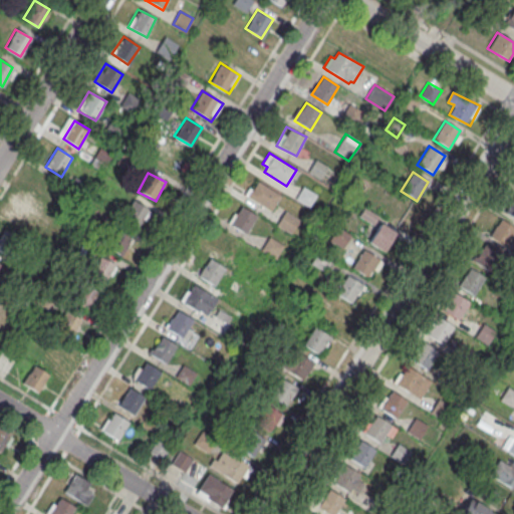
[(281,196),(258,181),(253,190),(249,188),(244,195),(271,212),(281,196)]
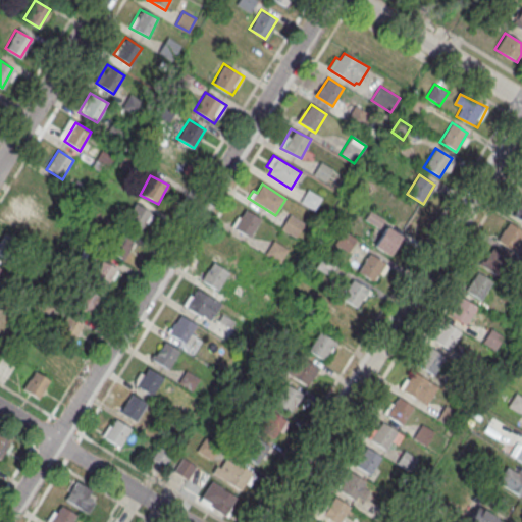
[(322,197),(307,188),(299,202),(314,211),(322,197)]
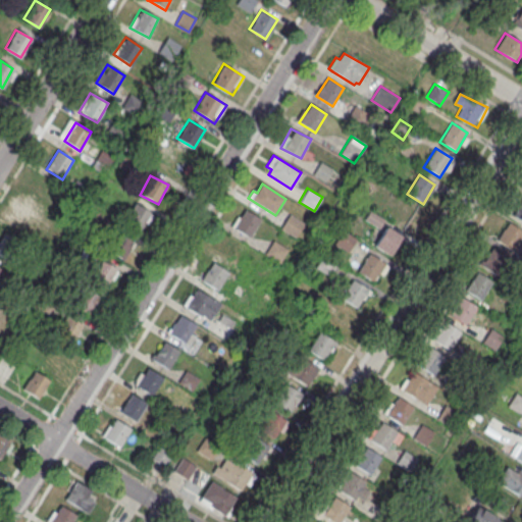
[(407,229),(419,211),(402,200),(389,218),(407,229)]
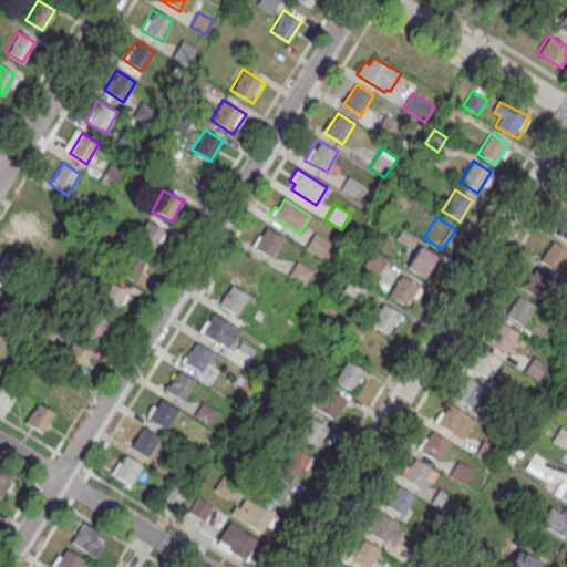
[(165,232),(145,222),(134,243),(154,254),(165,232)]
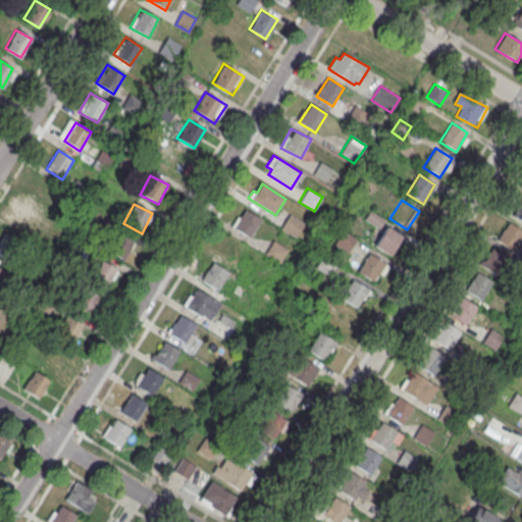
[(14,225),(30,235),(41,214),(25,205),(14,225)]
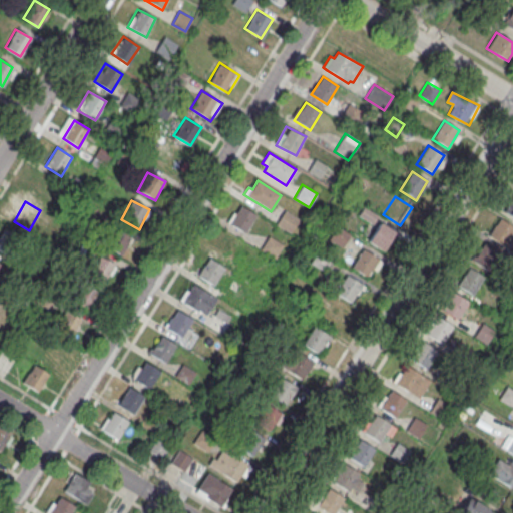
[(257,216),(241,206),(229,224),(245,234),(257,216)]
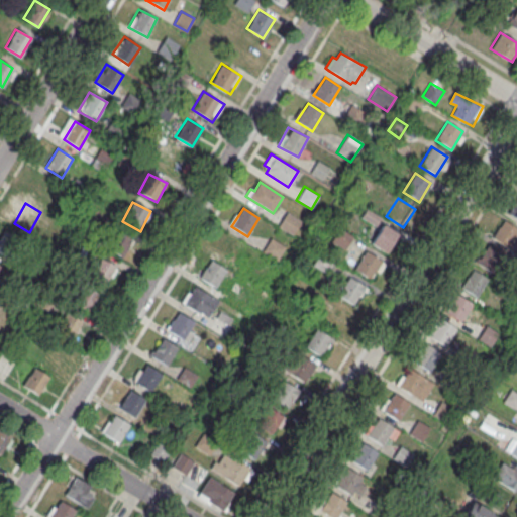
[(302,220),(287,212),(279,226),(294,235),(302,220)]
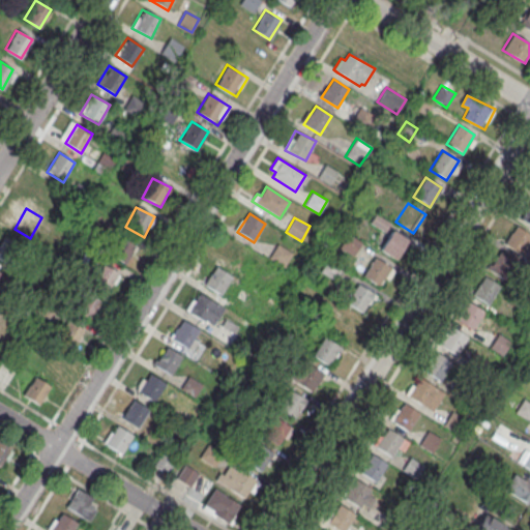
[(529,239),(529,234),(517,226),(504,244),(521,256),(529,239)]
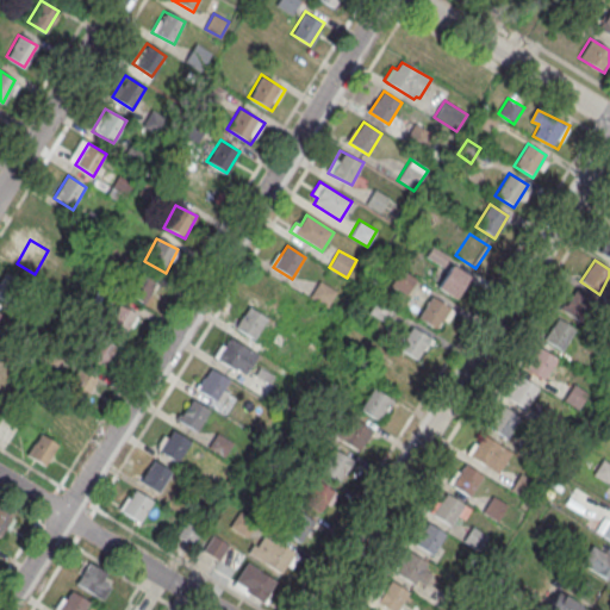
[(470,278),(450,265),(435,287),(454,300),(470,278)]
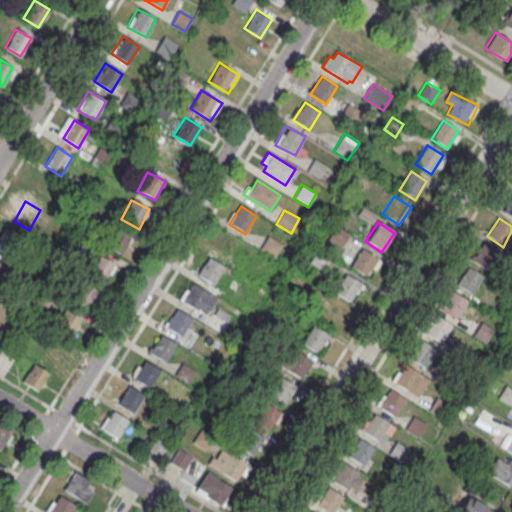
[(328,238),(341,247),(349,236),(336,226),(328,238)]
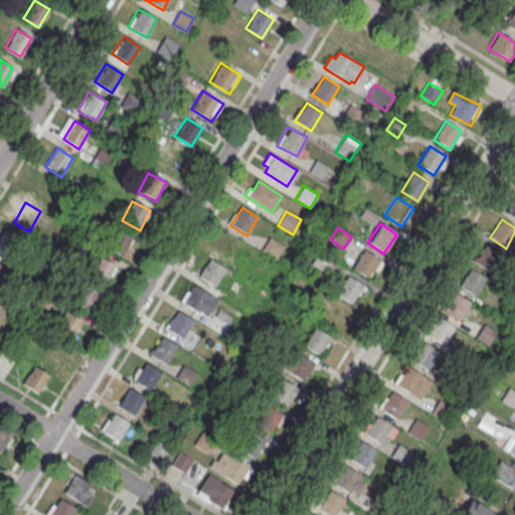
[(133,238),(118,228),(106,247),(122,258),(133,238)]
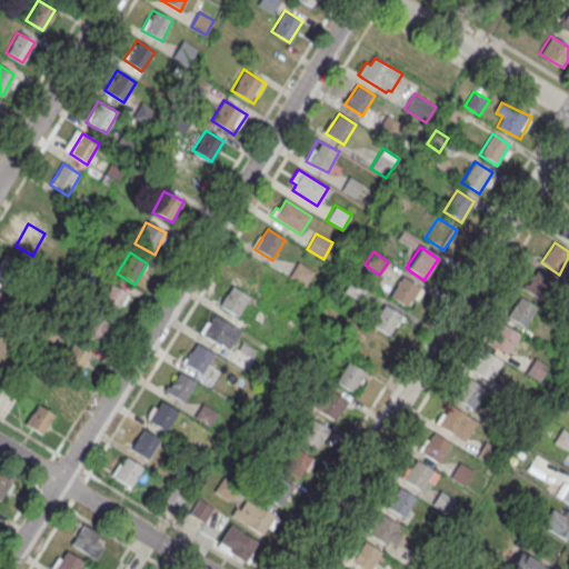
[(0,261),(0,277),(7,283),(20,266),(6,255),(0,261)]
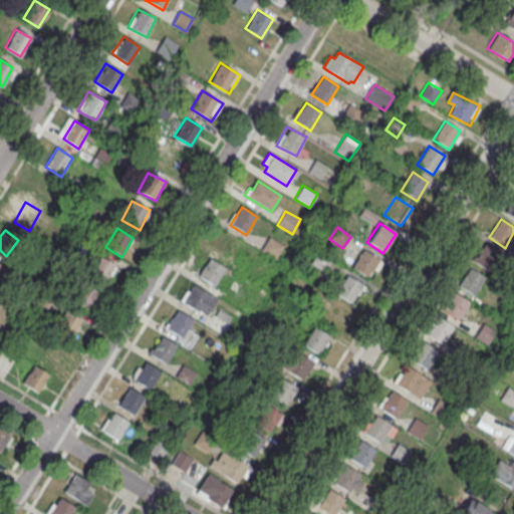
[(284,245),(269,236),(261,250),(276,258),(284,245)]
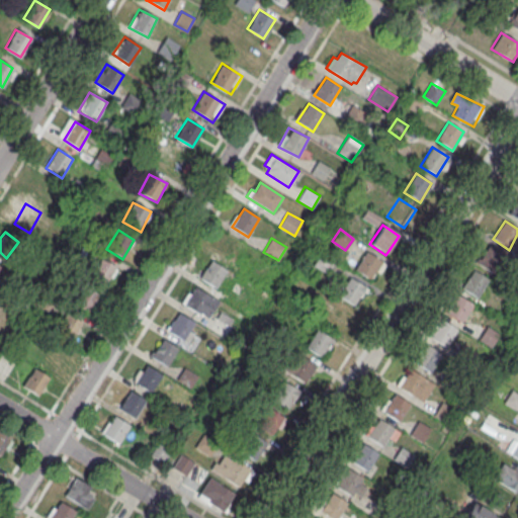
[(505,255),(489,245),(477,264),(494,274),(505,255)]
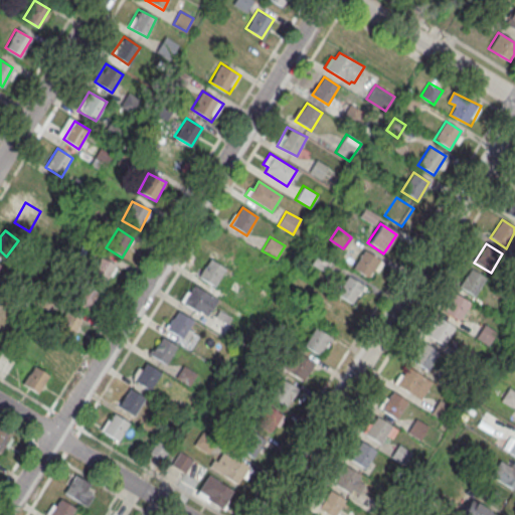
[(379,261),(364,250),(352,269),(368,279),(379,261)]
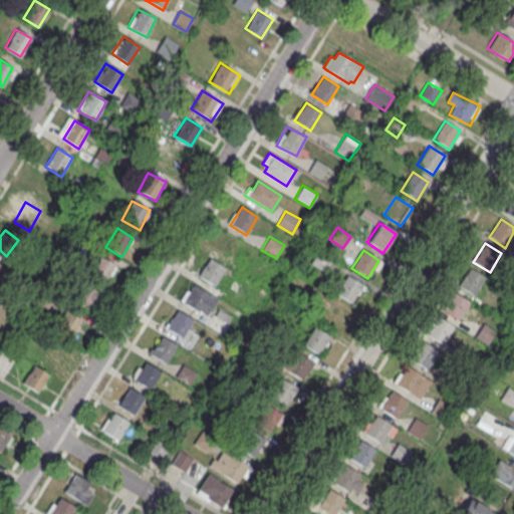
[(324,271),(331,260),(318,252),(311,263),(324,271)]
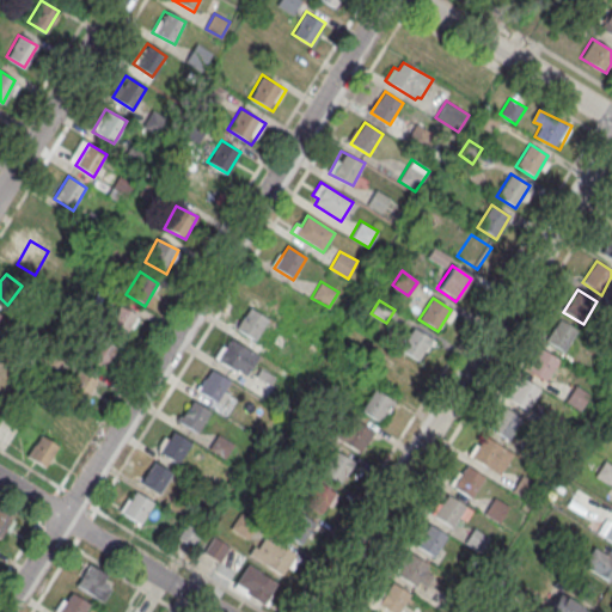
[(136,314),(118,303),(104,325),(123,337),(136,314)]
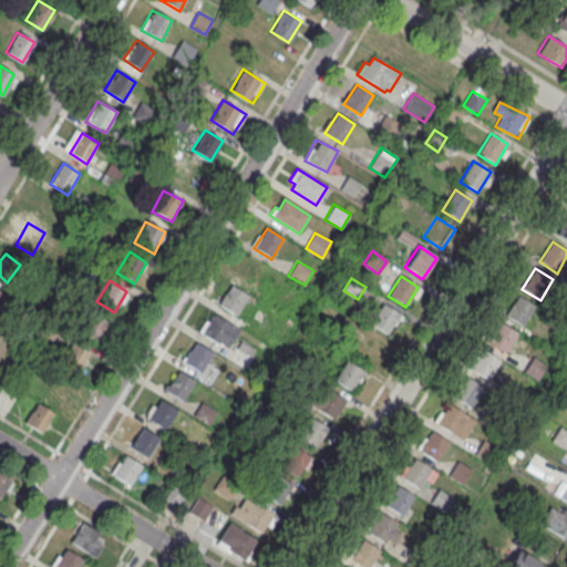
[(249,296),(232,285),(218,305),(236,317),(249,296)]
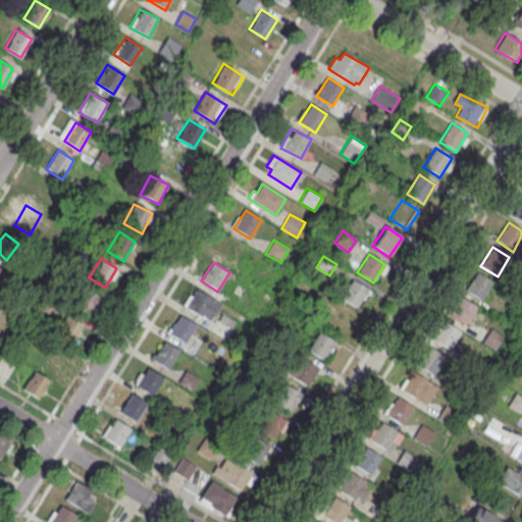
[(492,282),(477,272),(465,291),(481,301),(492,282)]
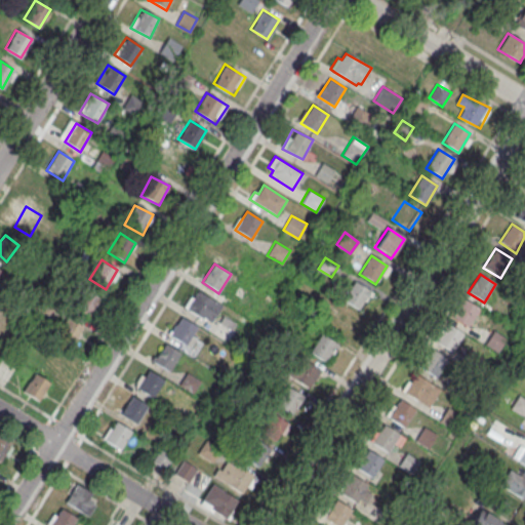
[(370,291),(354,281),(341,299),(359,311),(370,291)]
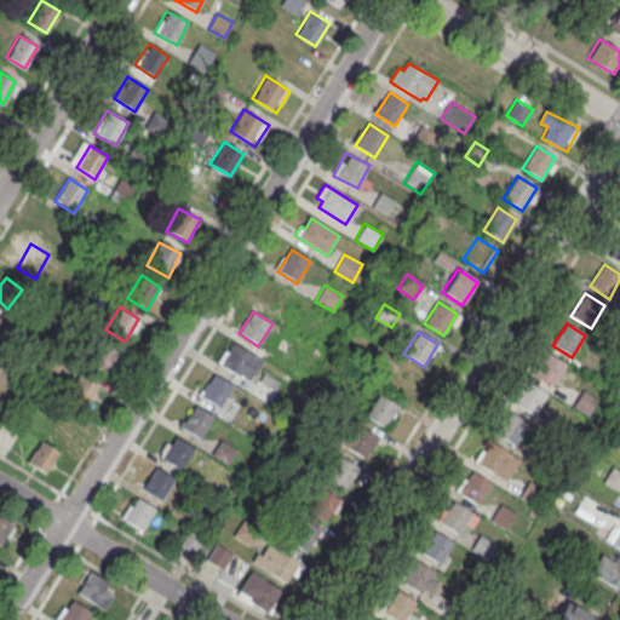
[(119,352),(99,340),(85,363),(105,375),(119,352)]
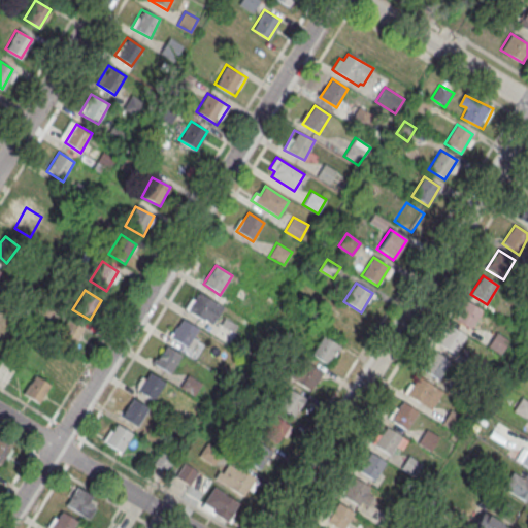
[(186,309),(213,325),(224,306),(197,291),(186,309)]
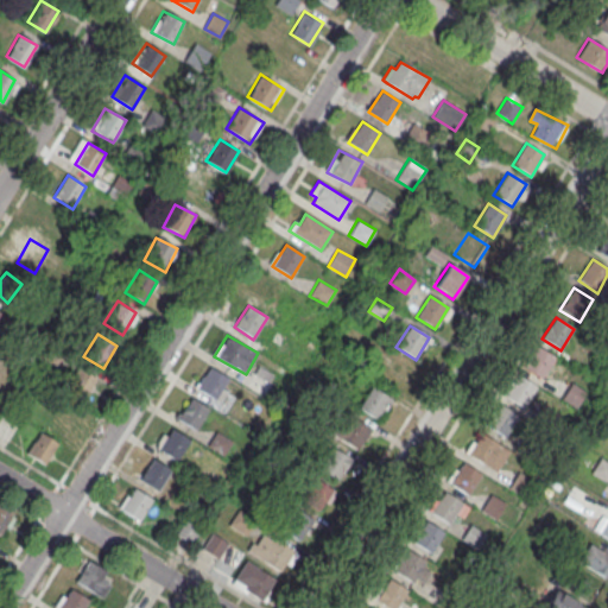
[(555,358),(537,346),(523,367),(542,380),(555,358)]
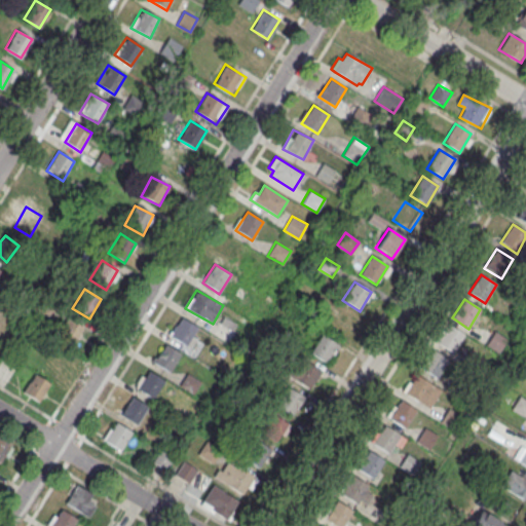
[(341,336),(355,320),(342,308),(328,324),(341,336)]
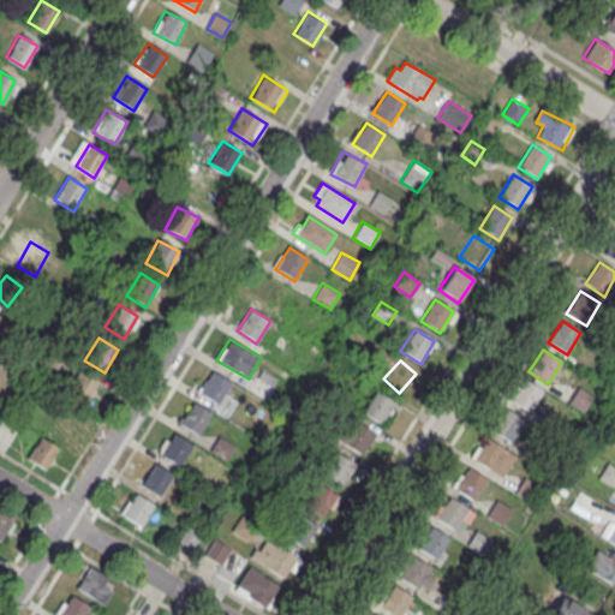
[(232,382),(214,370),(199,393),(219,405),(232,382)]
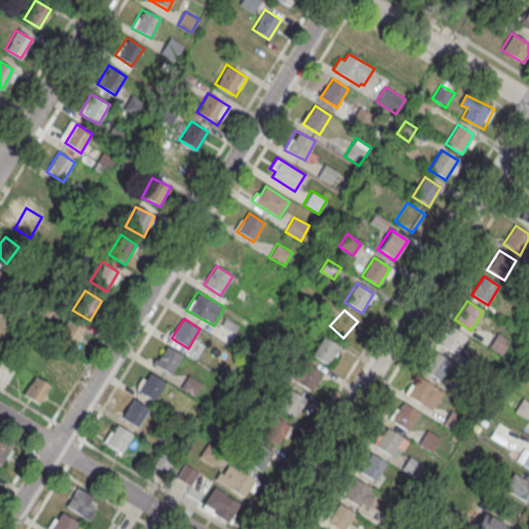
[(215,334),(228,344),(240,329),(225,318),(215,334)]
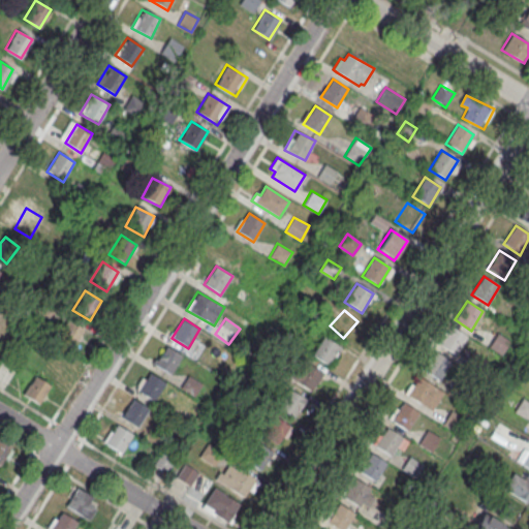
[(85,330),(68,319),(56,339),(72,349),(85,330)]
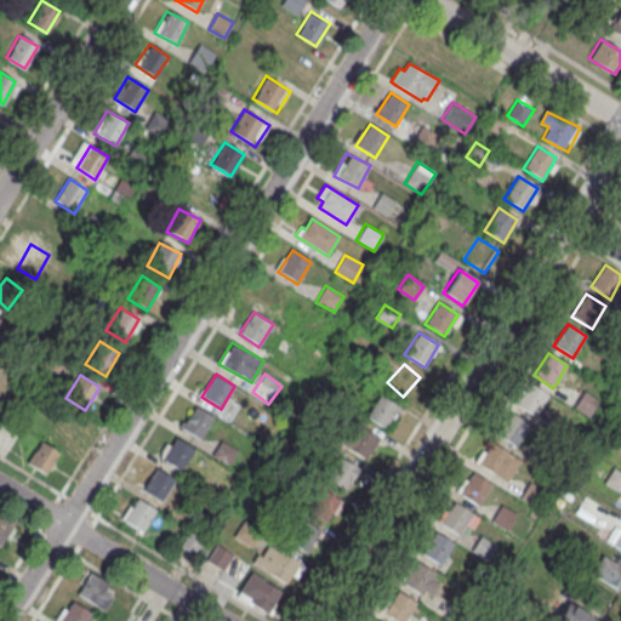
[(548,396),(529,383),(514,405),(535,417),(548,396)]
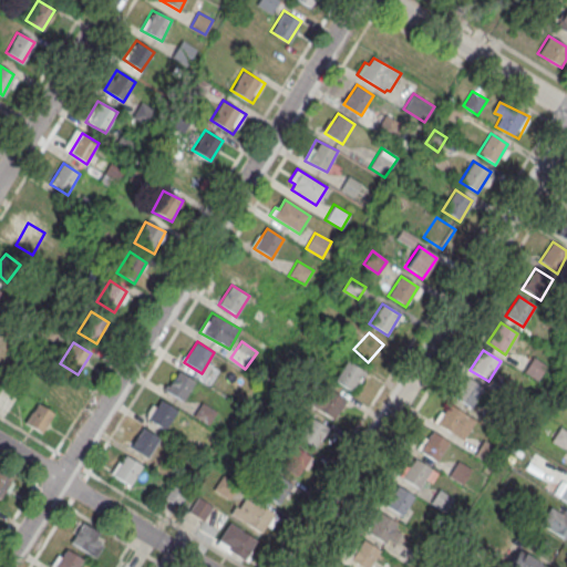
[(524,372),(537,380),(546,366),(533,358),(524,372)]
